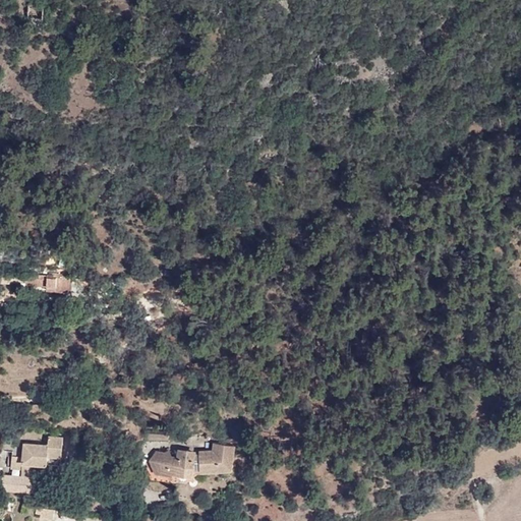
[(34,266),(12,266),(12,278),(27,278),(27,283),(49,284),(50,286),(79,285),(78,275),(54,275),(54,272),(34,271),(34,266)]
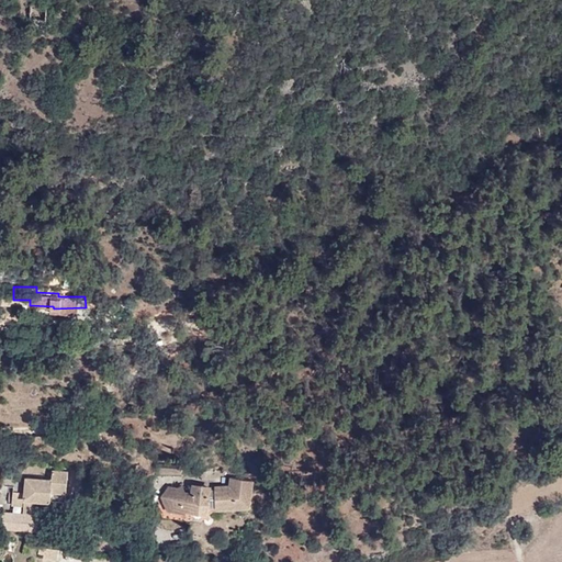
[(53,480),(25,478),(25,492),(12,491),(11,505),(24,505),(23,515),(40,516),(40,503),(49,504),(49,516),(64,516),(65,498),(51,497),(51,493),(67,494),(68,472),(53,471),(53,480)]
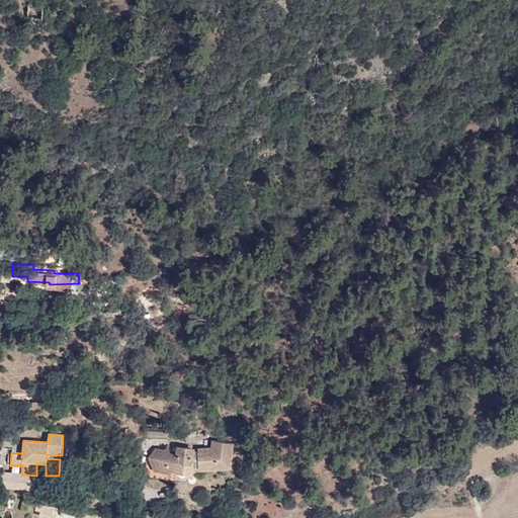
[(194,448),(195,473),(228,469),(231,444),(207,440),(206,448),(194,448)]
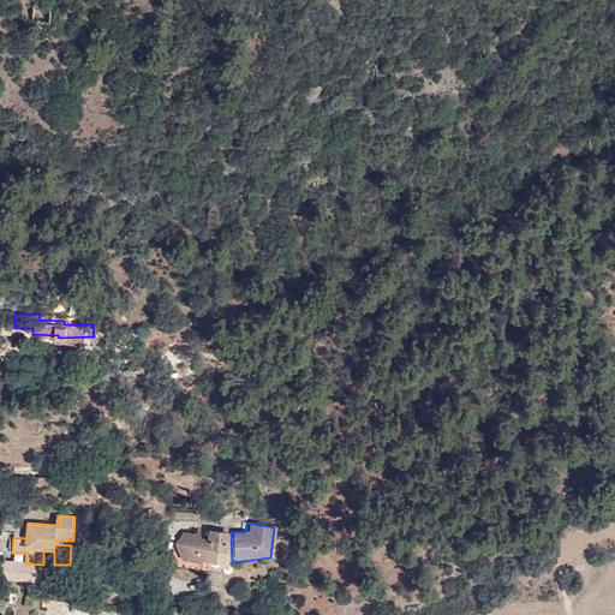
[(201,561),(224,563),(222,531),(212,530),(212,538),(178,535),(171,547),(179,562),(191,563),(201,561)]
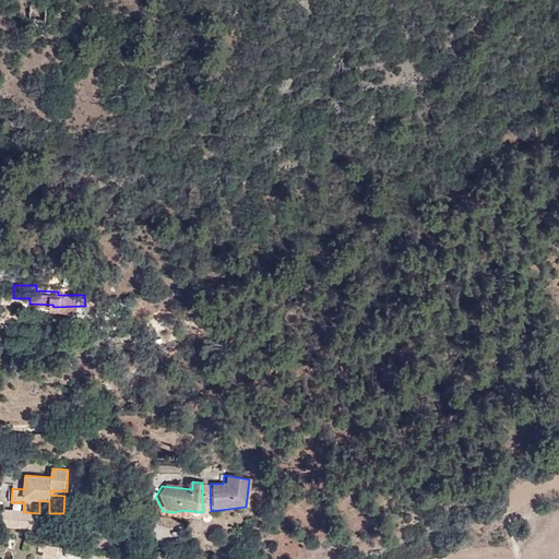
[(203,512),(211,511),(210,484),(202,483),(203,512)]
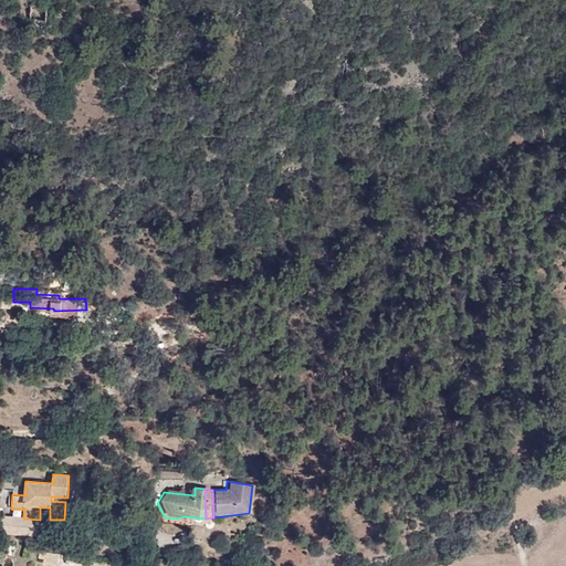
[(43,553),(43,565),(59,565),(59,553),(43,553)]
